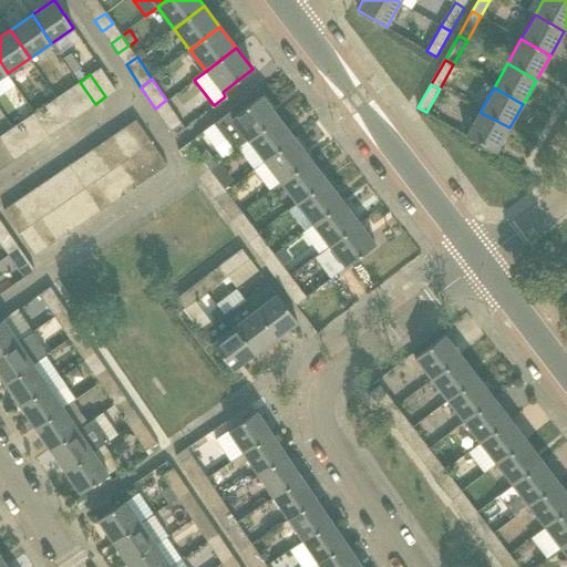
[(83,112),(68,90),(58,98),(72,120),(83,112)]
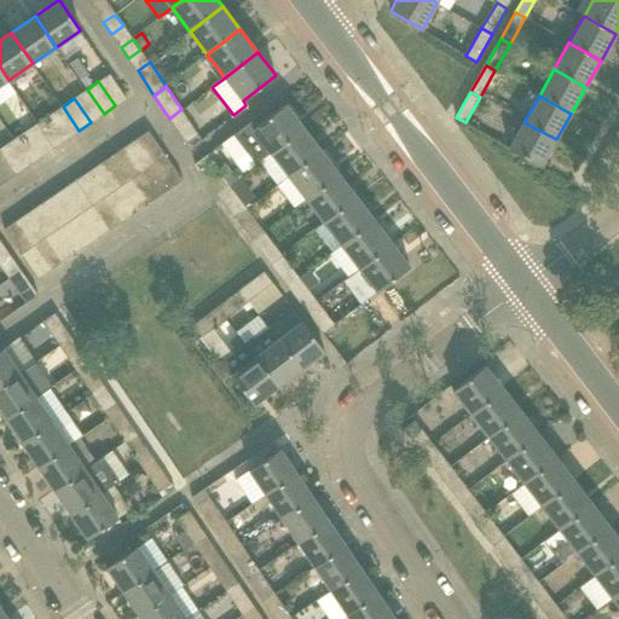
[(271,154),(304,128),(285,104),(255,127),(252,122),(221,144),(244,173),(271,154)]
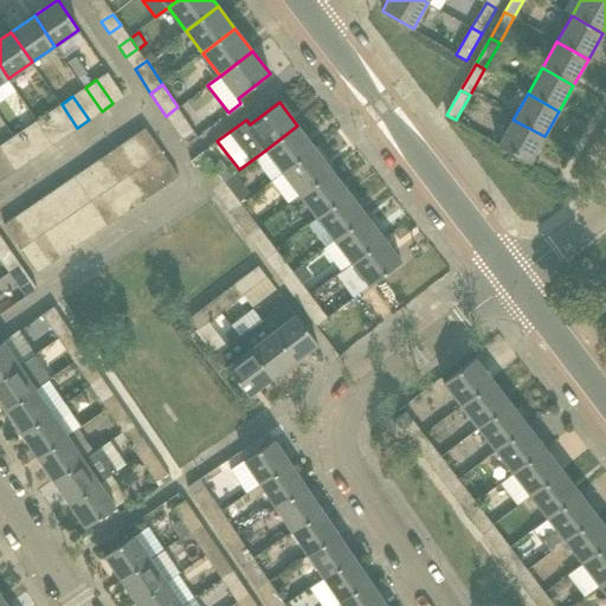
[(185,118),(178,107),(166,116),(173,127),(185,118)]
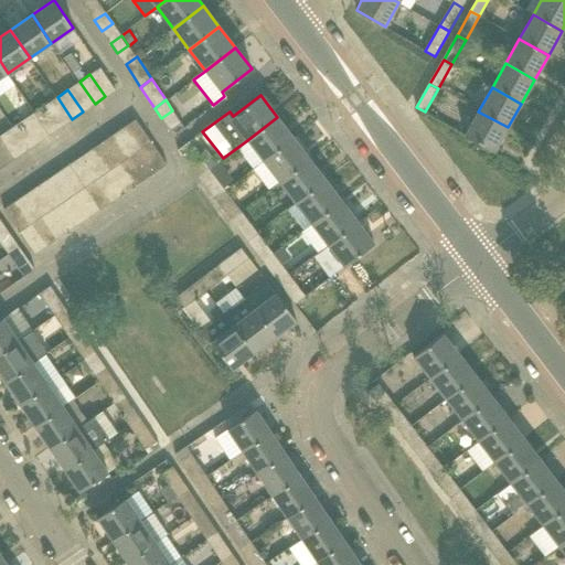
[(62,126),(46,105),(35,112),(50,134),(62,126)]
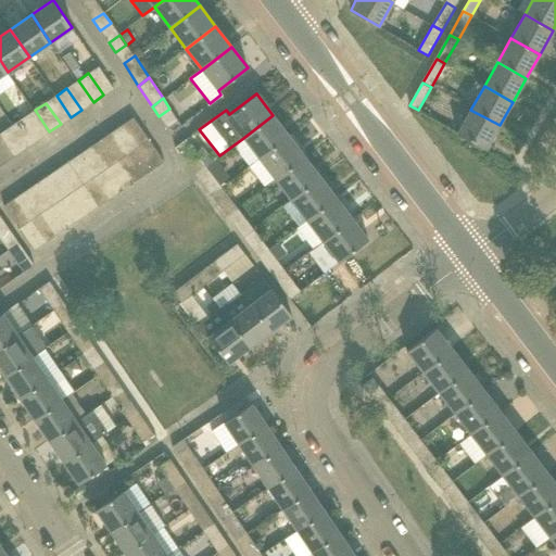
[(470,110),(457,133),(485,149),(500,125),(470,110)]
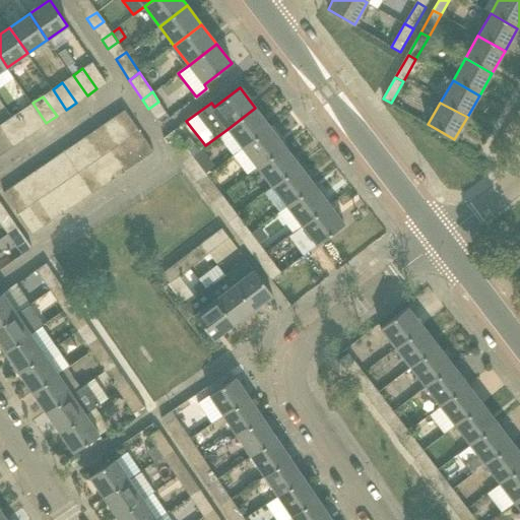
[(255,108),(228,129),(242,148),(270,127),(255,108)]
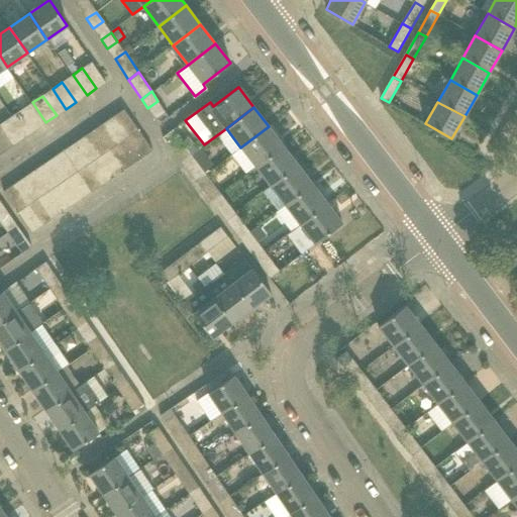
[(35,130),(21,109),(12,116),(25,136),(35,130)]
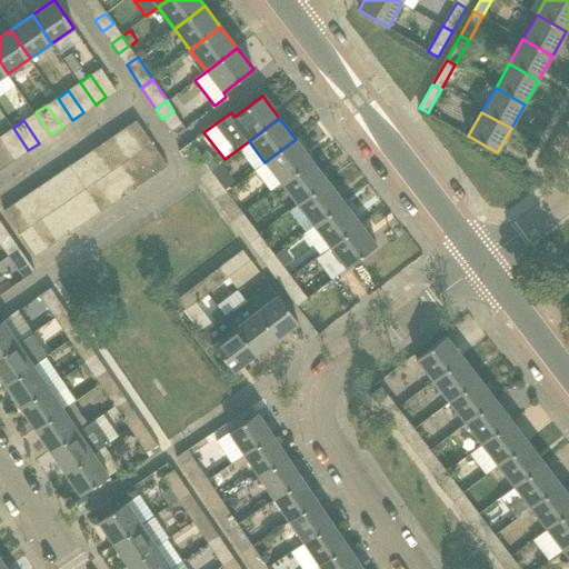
[(137,120),(126,128),(141,150),(152,143),(137,120)]
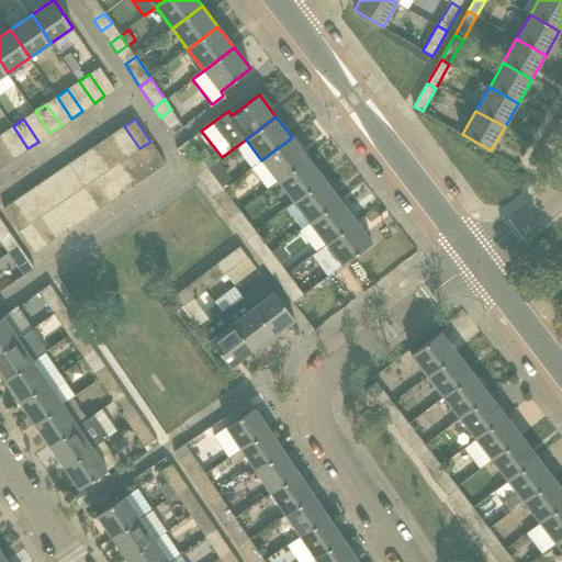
[(139,148),(124,126),(113,134),(128,156),(139,148)]
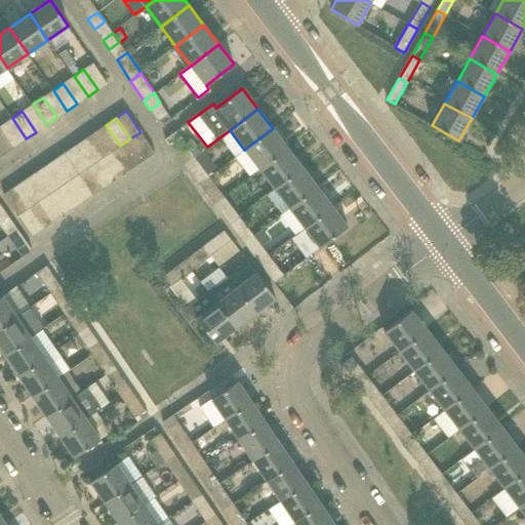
[(15,146),(1,125),(0,125),(0,145),(5,153),(15,146)]
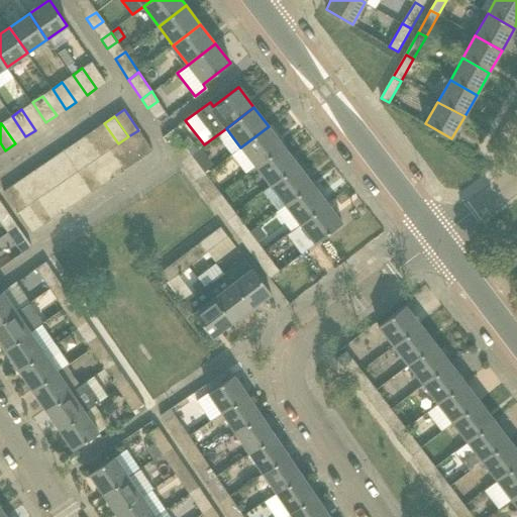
[(118,143),(104,123),(94,129),(108,150),(118,143)]
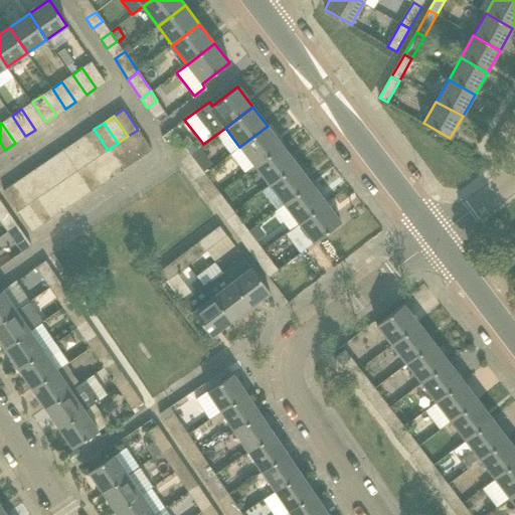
[(282,145),(268,126),(239,147),(229,154),(244,173),(254,166),(282,145)]
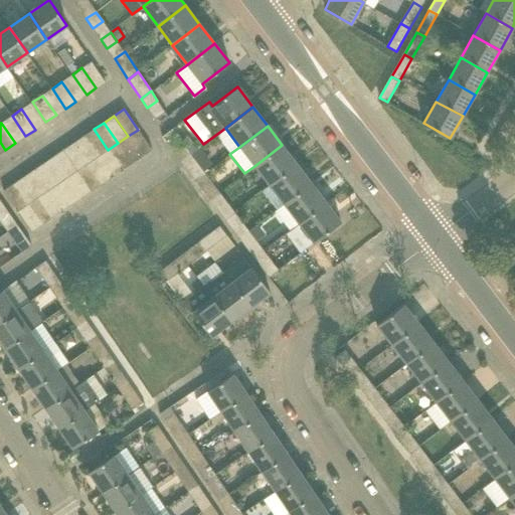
[(108,150),(94,129),(83,136),(98,157),(108,150)]
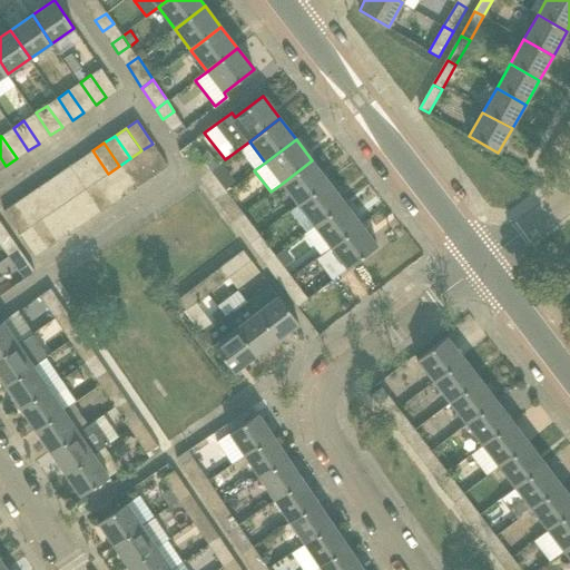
[(141,150),(157,174),(168,166),(153,144),(141,150)]
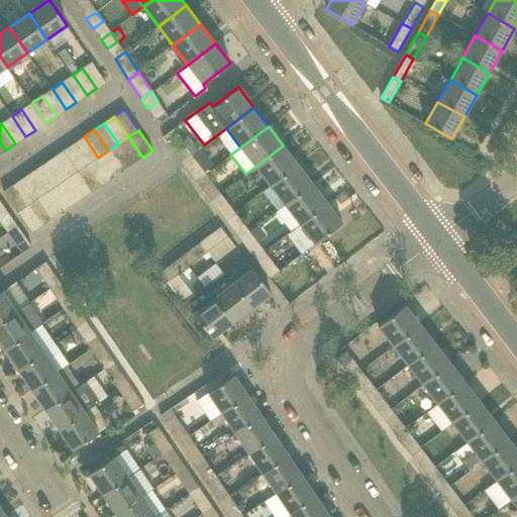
[(163,138),(166,142),(176,135),(172,130),(165,136),(163,138)]
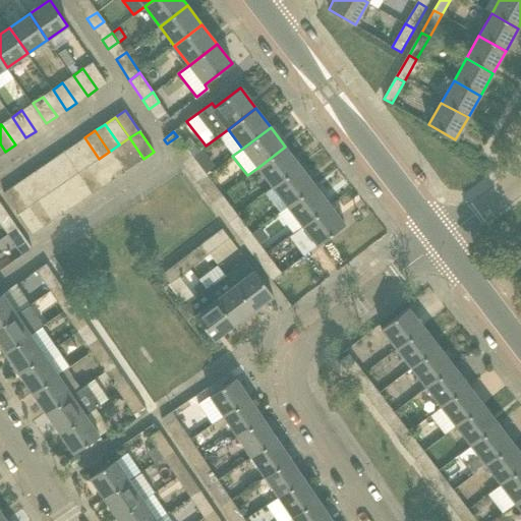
[(182,143),(177,136),(167,143),(182,164),(192,157),(182,143)]
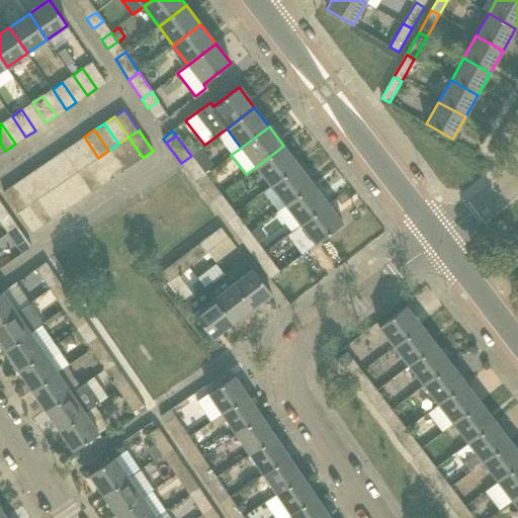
[(98,158),(84,137),(74,144),(88,164),(98,158)]
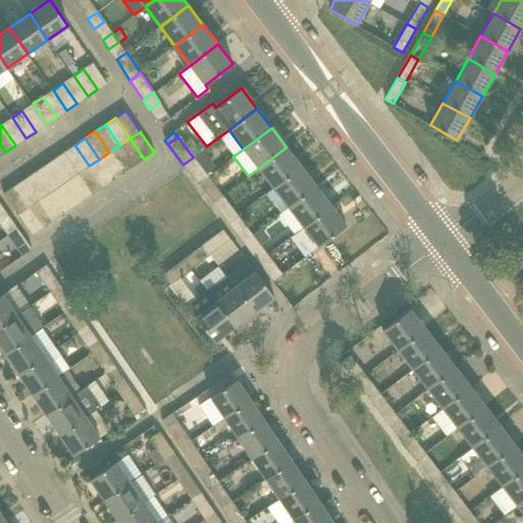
[(120,145),(134,167),(144,159),(130,138),(120,145)]
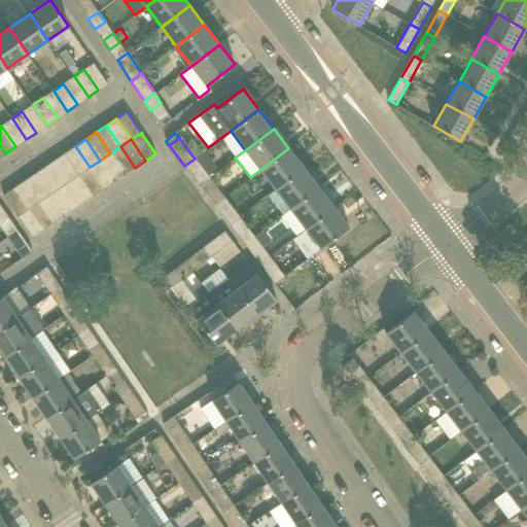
[(75,146),(66,153),(80,174),(90,167),(75,146)]
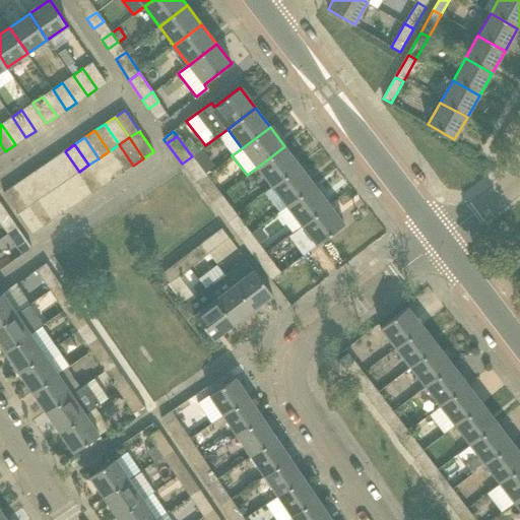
[(123,172),(133,166),(119,144),(109,151),(123,172)]
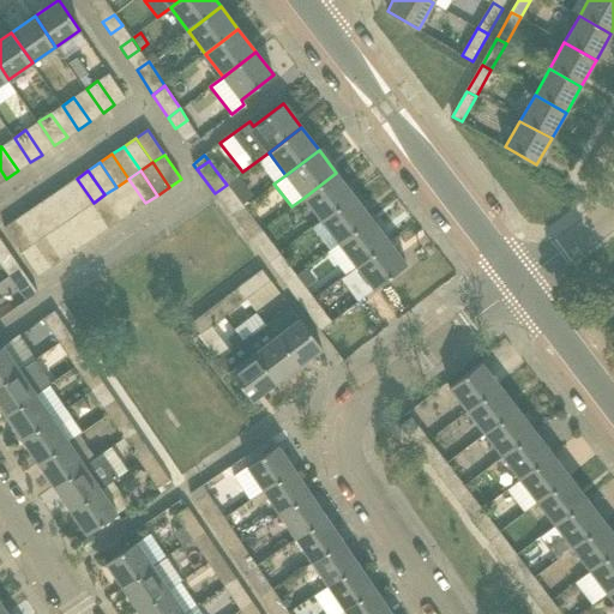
[(336,173),(304,198),(321,221),(354,196),(336,173)]
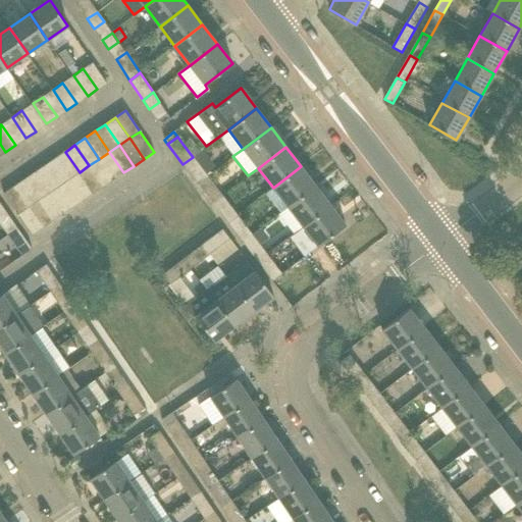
[(65,152),(55,158),(69,179),(80,172),(65,152)]
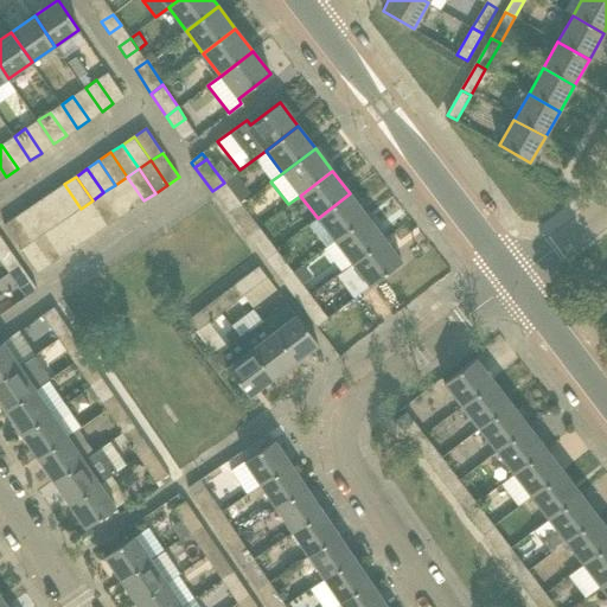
[(132,209),(144,200),(127,177),(115,185),(132,209)]
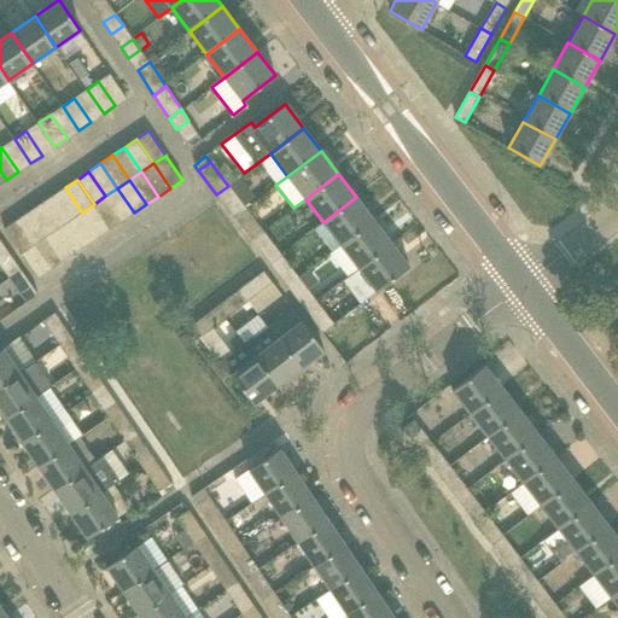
[(228,186),(216,194),(234,217),(245,209),(228,186)]
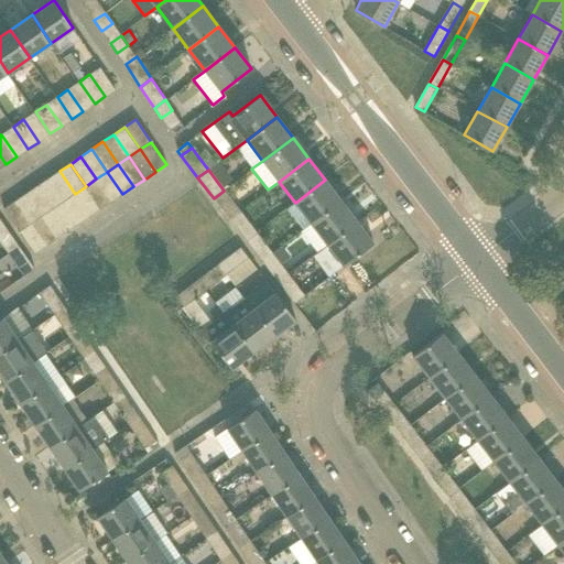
[(64,202),(75,194),(60,171),(49,179),(64,202)]
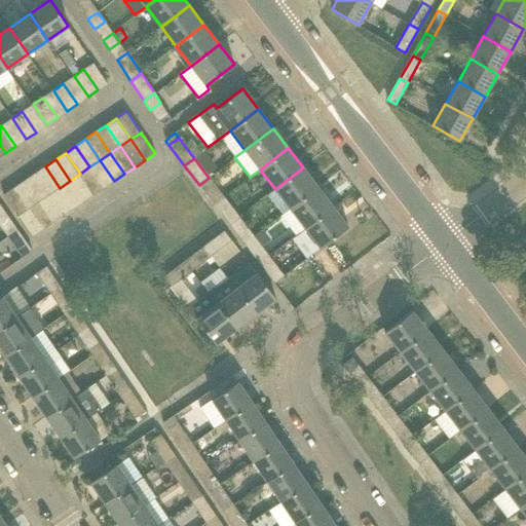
[(114,181),(100,160),(89,166),(104,188),(114,181)]
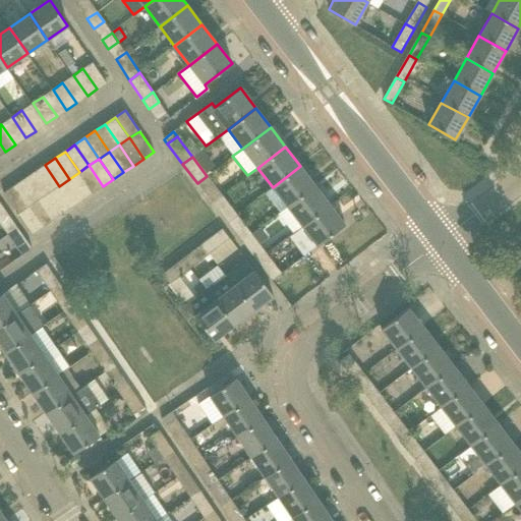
[(59,186),(45,165),(35,172),(49,192),(59,186)]
